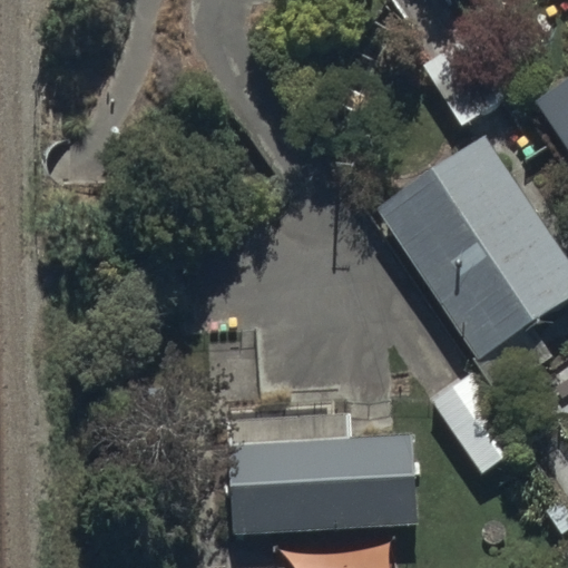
[(420,61),(460,125),(518,88),(478,25),(420,61)]
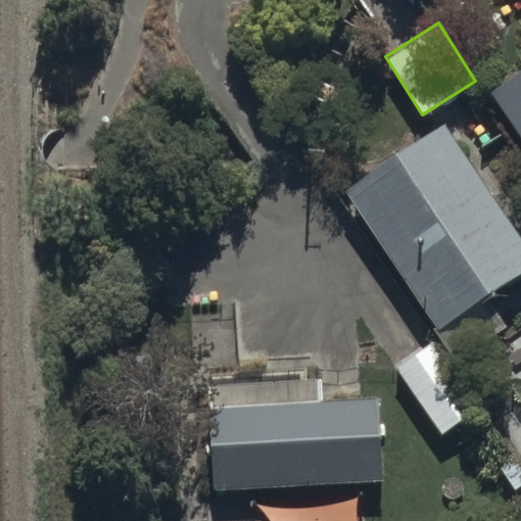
[(520,72),(492,92),(520,133),(520,72)]
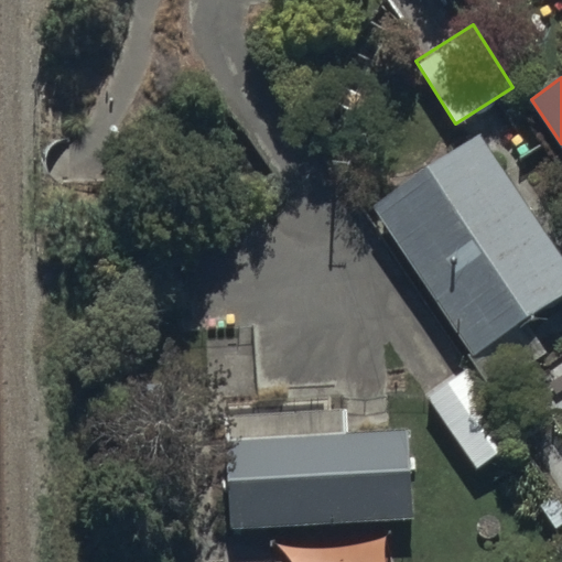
[(561,250),(479,132),(375,206),(499,385),(547,352),(525,321),(561,293),(561,250)]
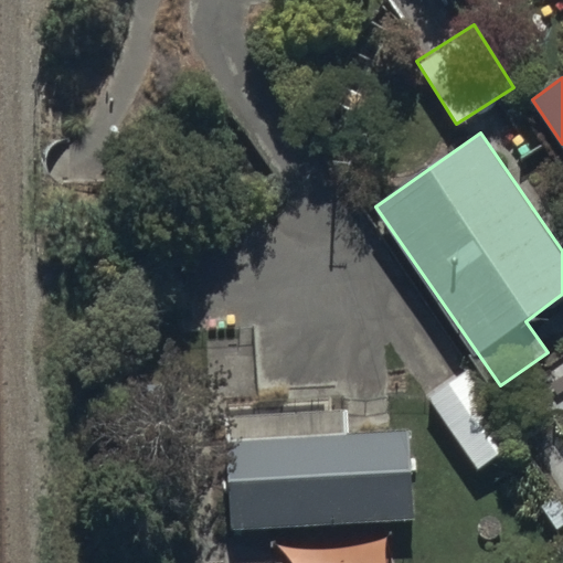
[(426,399),(477,469),(519,439),(468,368),(426,399)]
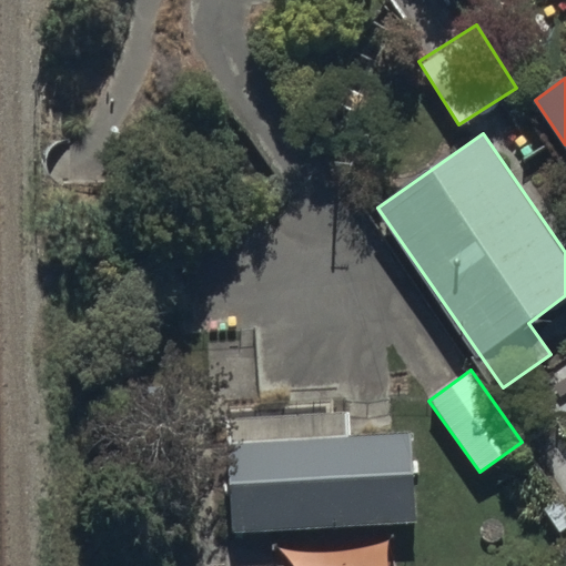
[(226,418),(233,534),(416,524),(411,434),(350,437),(347,411),(226,418)]
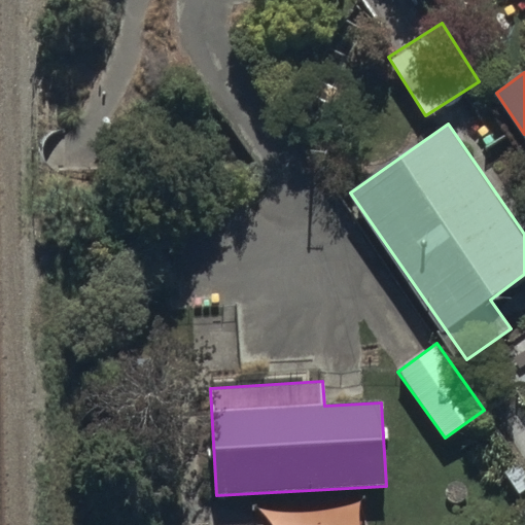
All buildings are outlined.
